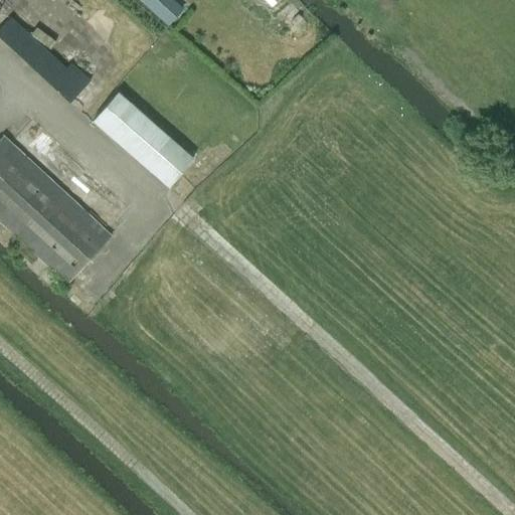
[(0,28),(0,40),(69,104),(90,81),(68,63),(63,68),(9,18),(0,28)]
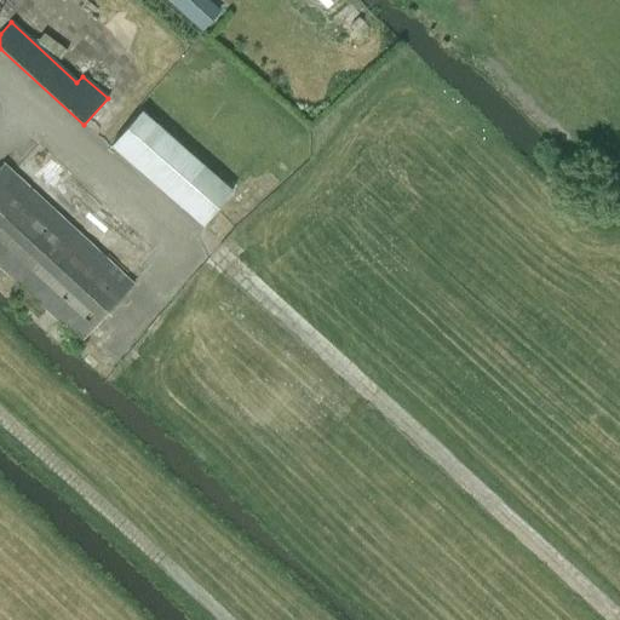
[(44,33),(35,41),(78,82),(85,74),(44,33)]
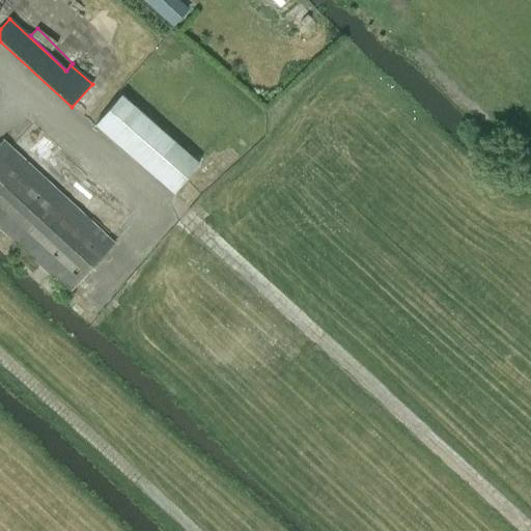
[(93,127),(171,195),(198,164),(180,148),(120,96),(93,127)]
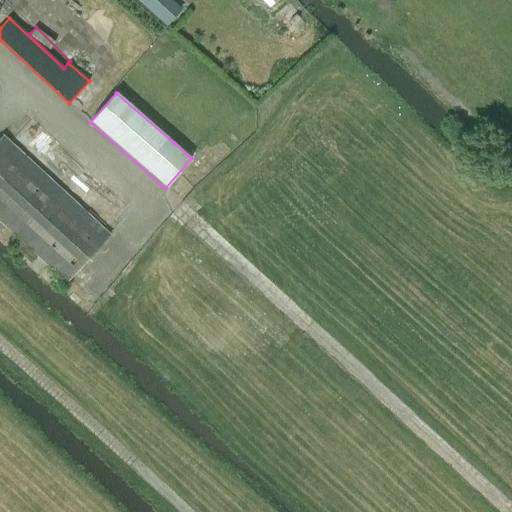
[(0,222),(15,237),(5,247),(27,267),(28,266),(57,292),(89,258),(110,235),(2,135),(0,137),(0,222)]
